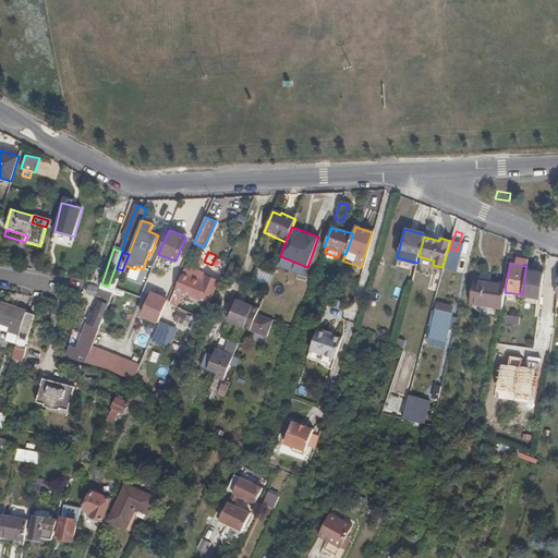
[(205,277),(184,267),(182,273),(187,275),(203,281),(205,277)]
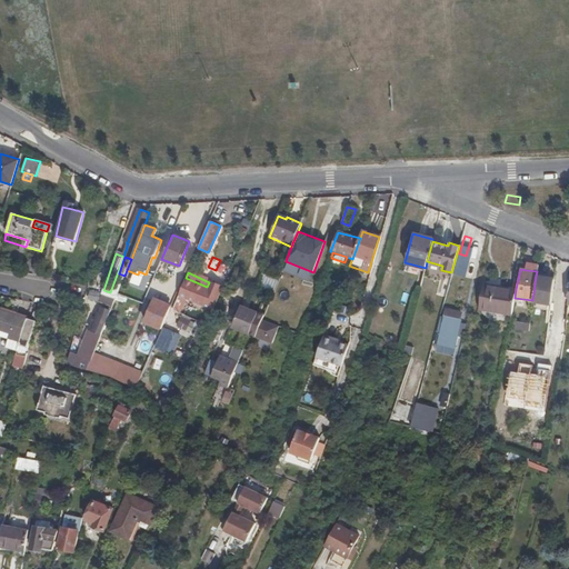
[(256,287),(272,293),(278,280),(263,275),(261,273),(256,287)]
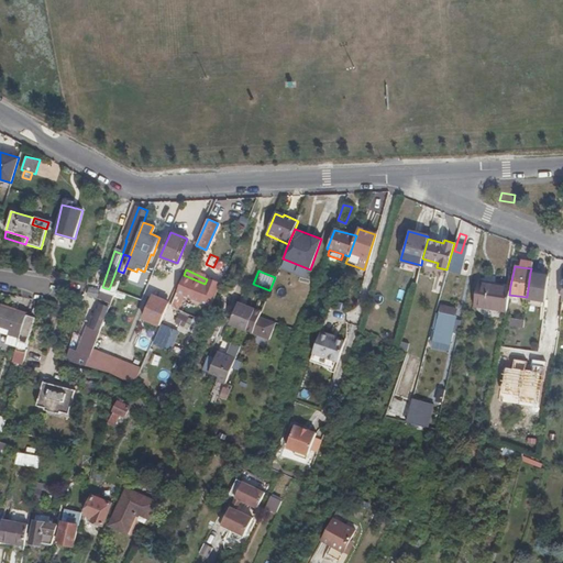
[(544,300),(549,276),(530,273),(527,297),(544,300)]
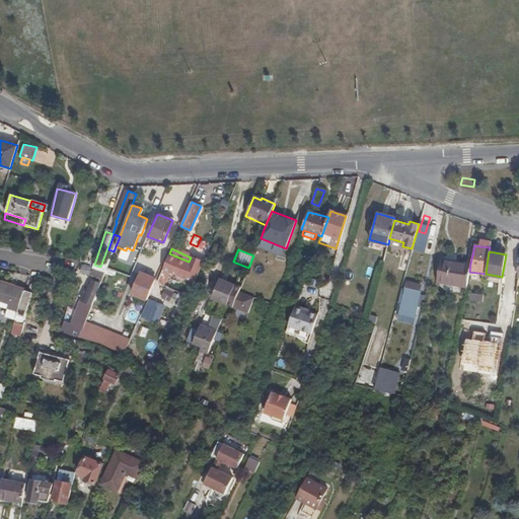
[(169,253),(163,268),(168,270),(174,255),(169,253)]
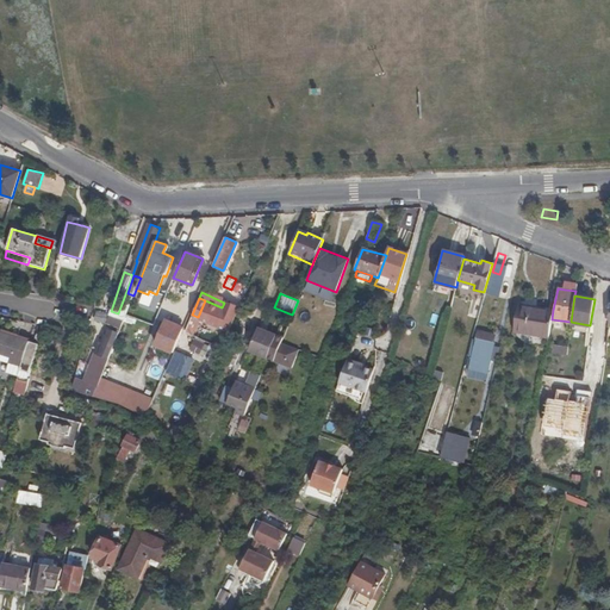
[(229,331),(238,309),(224,303),(222,307),(205,300),(198,317),(229,331)]
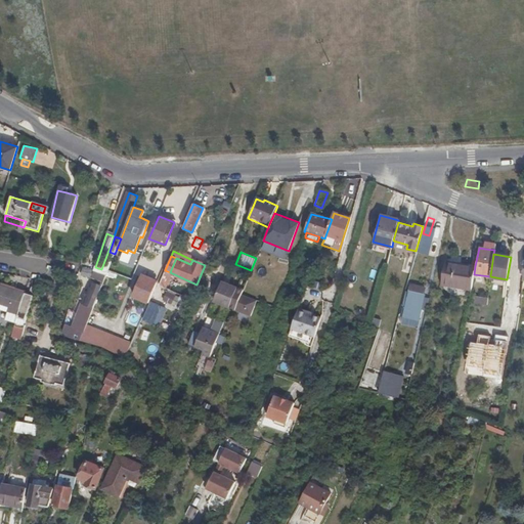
[(457,286),(462,263),(444,260),(440,282),(457,286)]
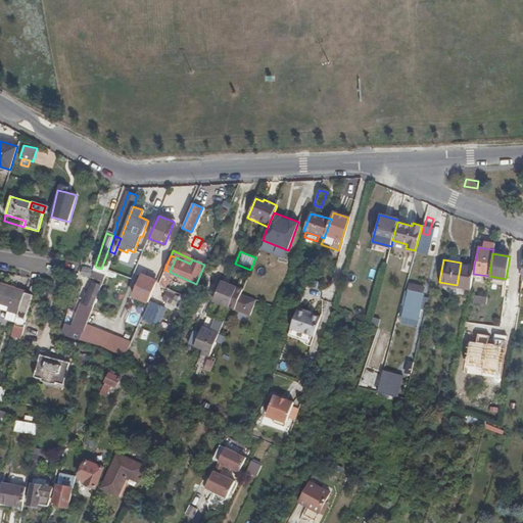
[(473,274),(474,266),(461,263),(457,285),(471,288),(473,274)]
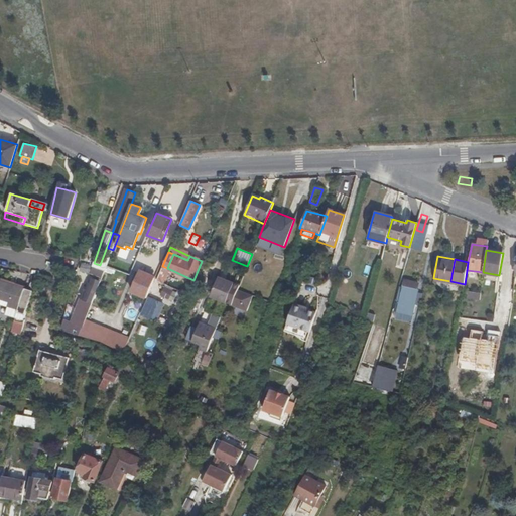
[(80,271),(90,273),(92,267),(82,264),(80,271)]
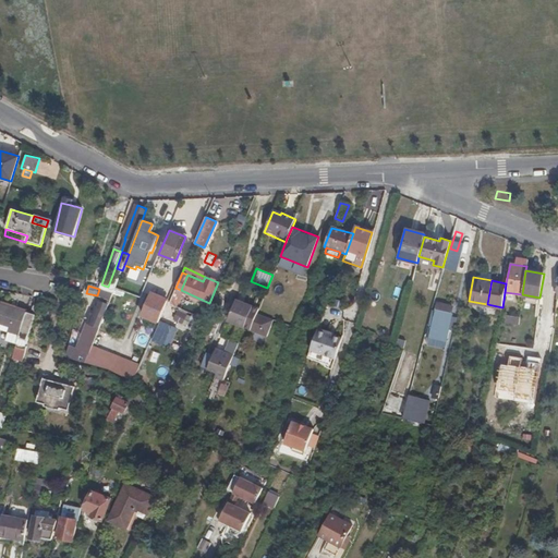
[(113,293),(99,288),(99,289),(97,295),(108,299),(107,301),(110,302),(113,293)]
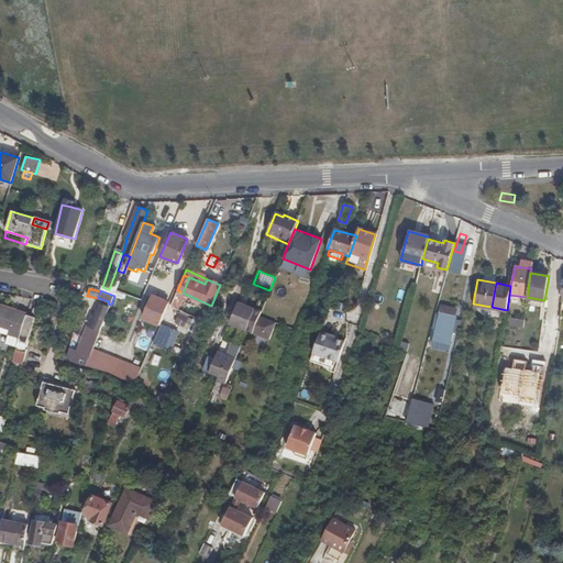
[(143,319),(158,327),(168,304),(152,297),(143,319)]
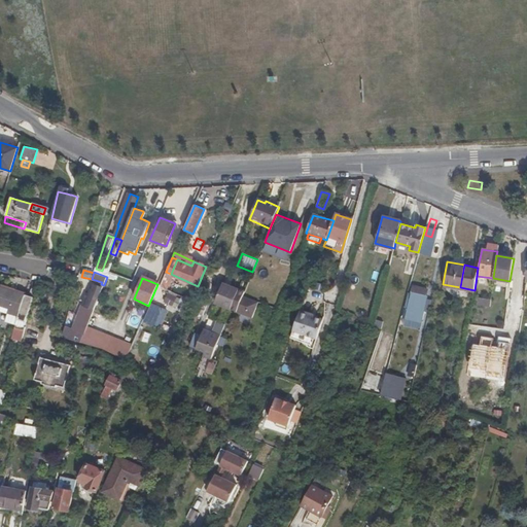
[(510,288),(510,281),(493,278),(491,285),(510,288)]
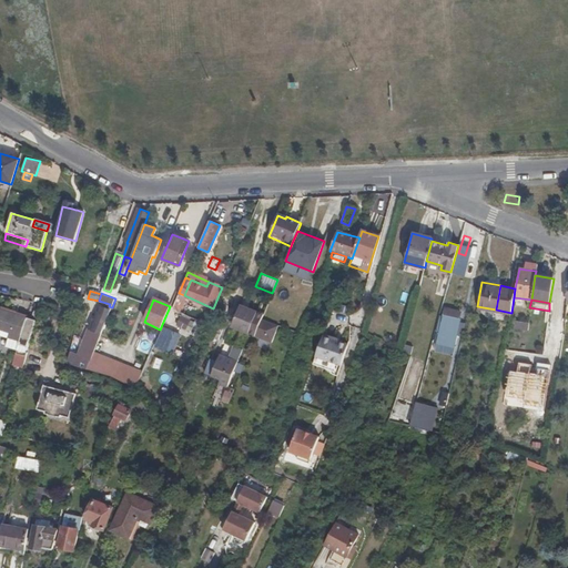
[(232,326),(255,335),(262,320),(264,314),(241,305),(232,326)]
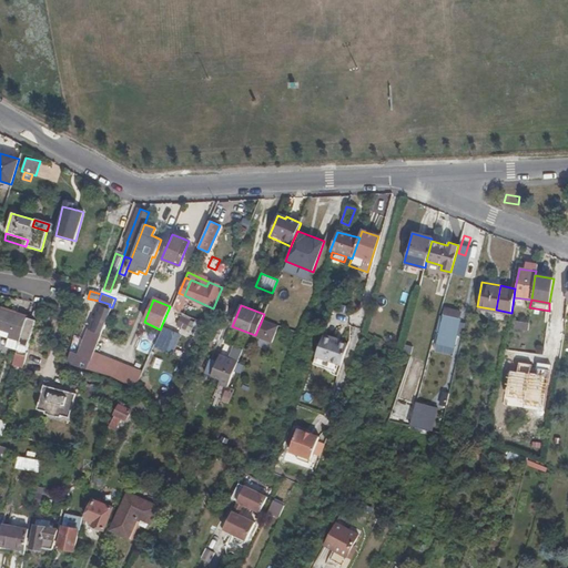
[(0,306),(0,330),(10,333),(9,337),(20,341),(27,317),(28,315),(0,306)]
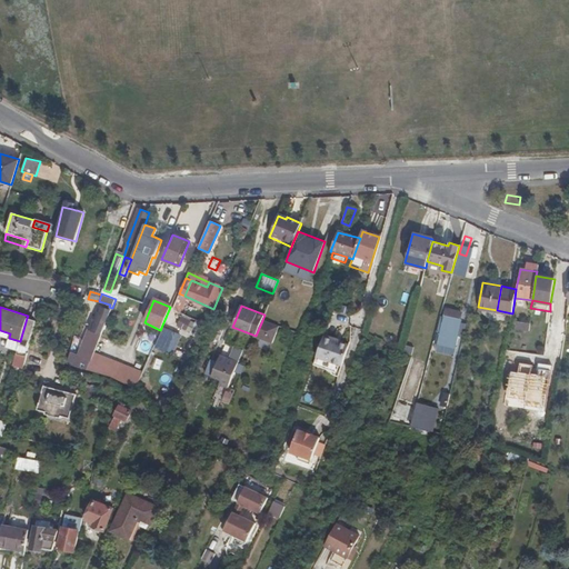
[(98,313),(85,346),(83,350),(81,357),(70,353),(67,363),(88,370),(111,311),(102,308),(100,315),(98,313)]
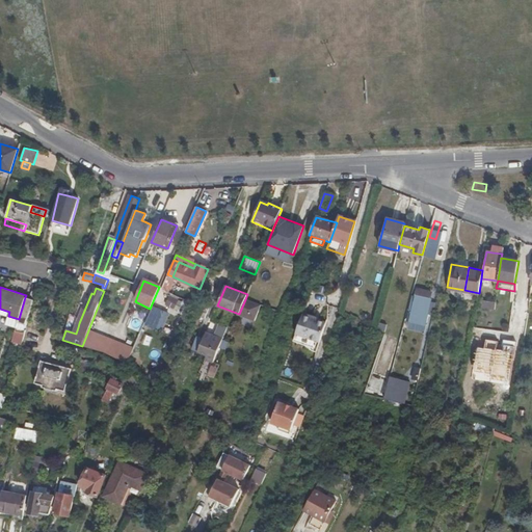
[(185,298),(193,302),(197,293),(189,289),(185,298)]
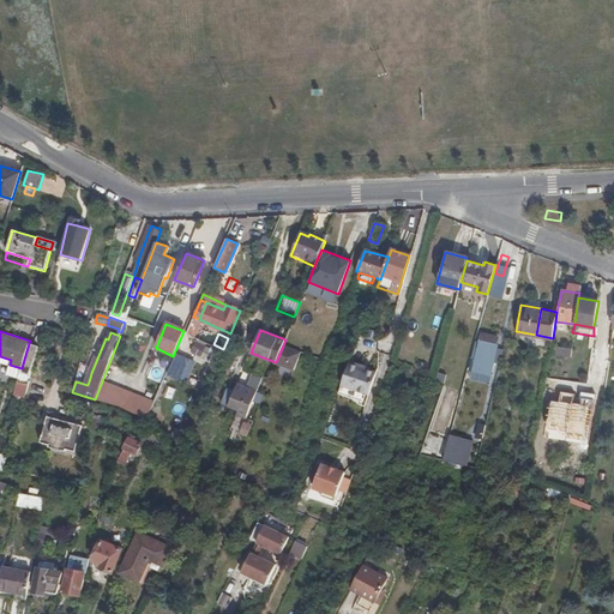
[(479,343),(476,354),(475,357),(485,361),(488,349),(494,350),(497,338),(481,335),(479,343)]
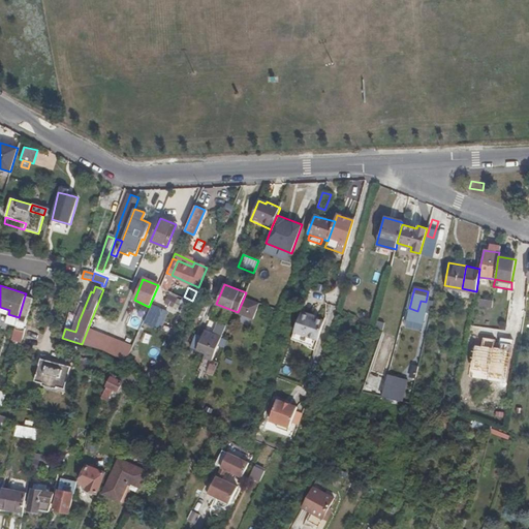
[(174,306),(177,299),(167,294),(164,302),(174,306)]
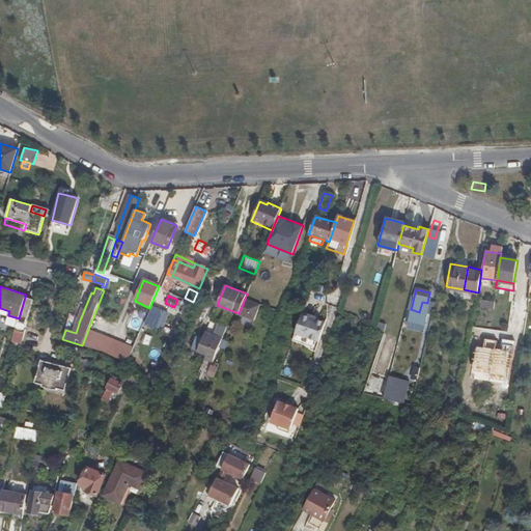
[(19,318),(16,327),(24,329),(33,299),(25,297),(19,318)]
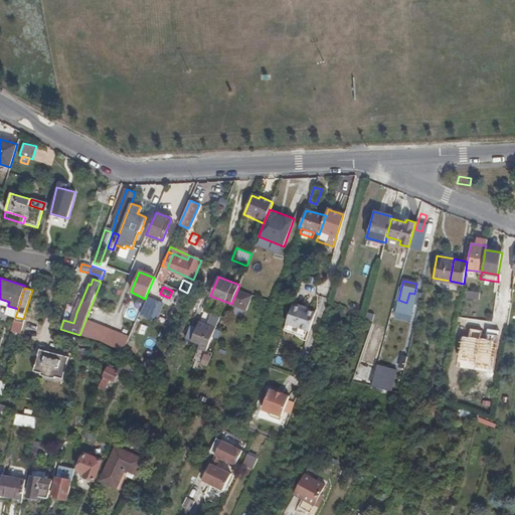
[(246,310),(252,295),(237,290),(231,304),(246,310)]
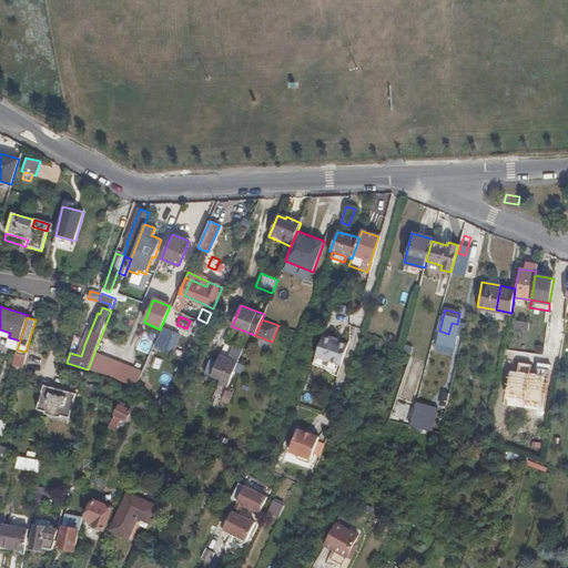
[(203,333),(213,337),(217,326),(208,323),(203,333)]
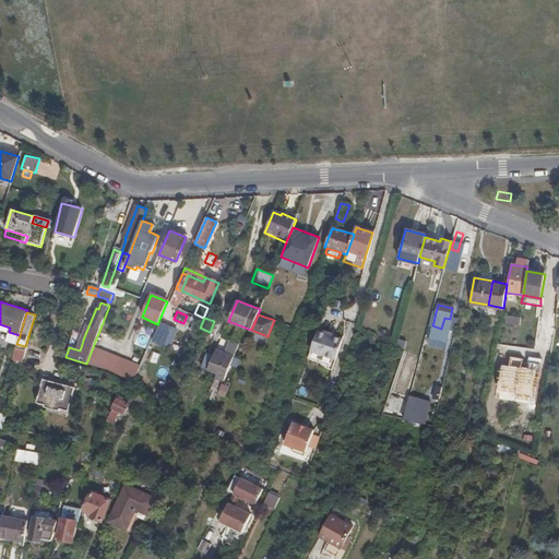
[(210,332),(215,334),(219,323),(214,321),(210,332)]
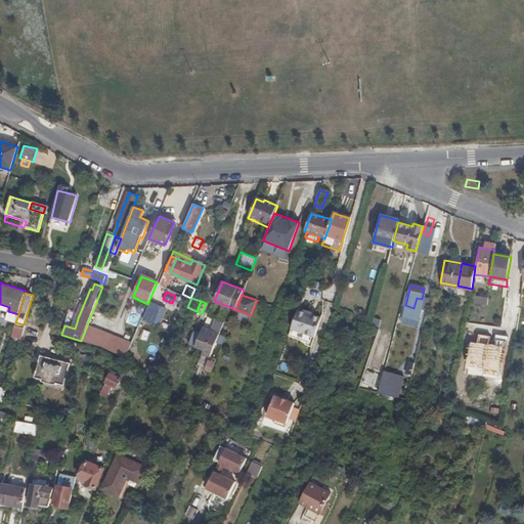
[(160,307),(149,303),(142,320),(153,324),(160,307)]
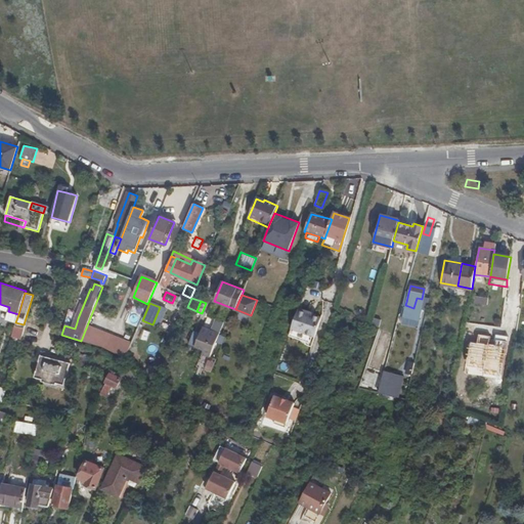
[(413,308),(405,305),(402,315),(419,319),(421,310),(413,308)]
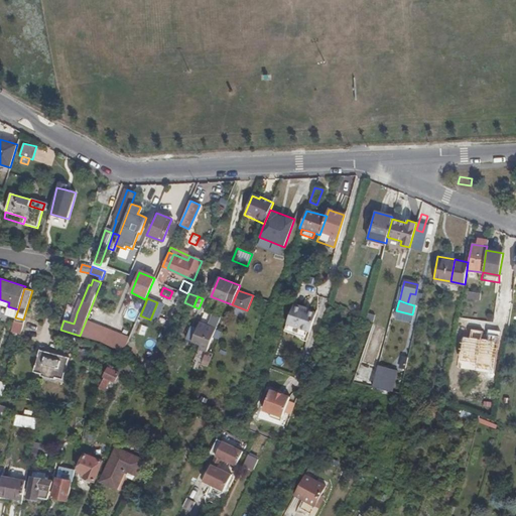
[(303,306),(293,303),(286,324),(291,326),(309,333),(316,312),(302,307),(303,306)]
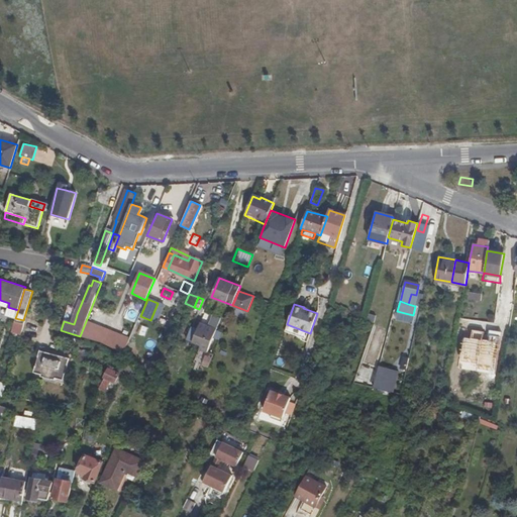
[(208,326),(201,345),(199,348),(207,352),(221,318),(214,315),(209,326),(208,326)]
